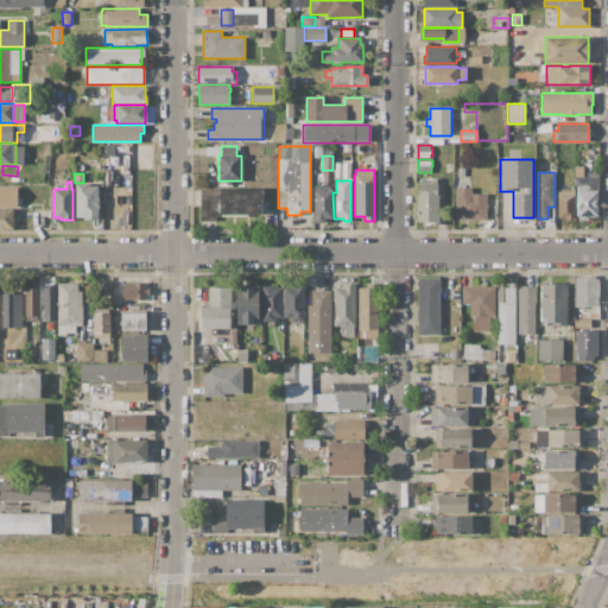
[(76,184),(88,184),(88,187),(97,187),(97,196),(99,210),(97,210),(97,220),(83,220),(83,219),(76,219),(76,184)]
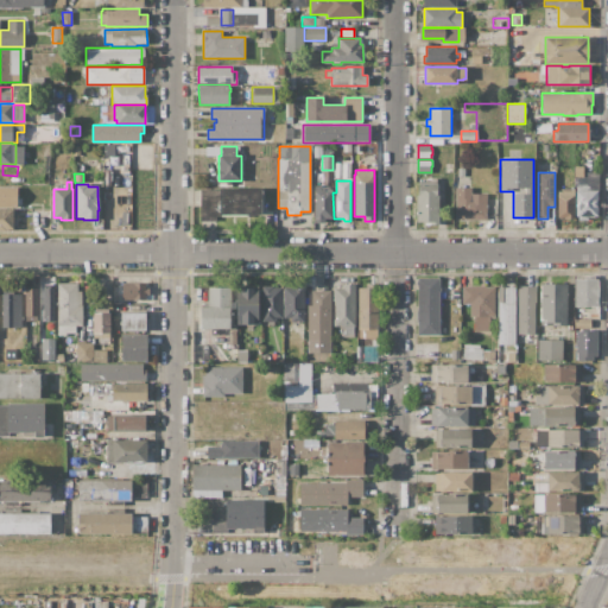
[(417,221),(416,195),(418,195),(418,184),(437,184),(437,195),(439,195),(439,225),(425,225),(425,221),(417,221)]
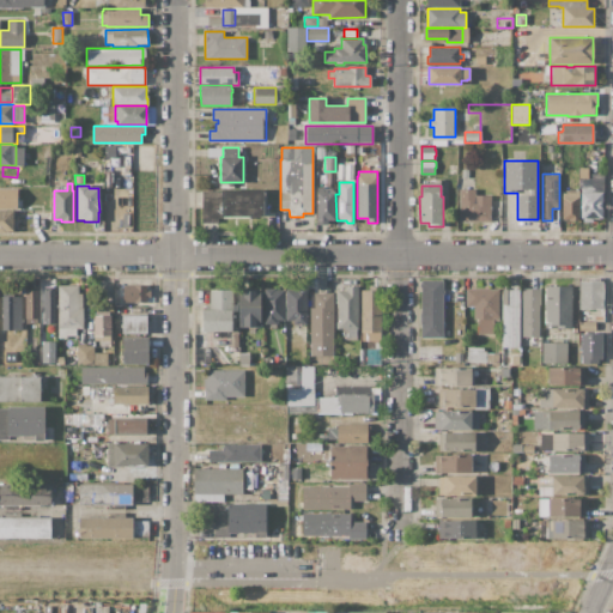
[(317,187),(325,187),(325,188),(331,188),(331,192),(335,192),(335,194),(337,220),(327,220),(327,225),(322,225),(317,225),(317,187)]
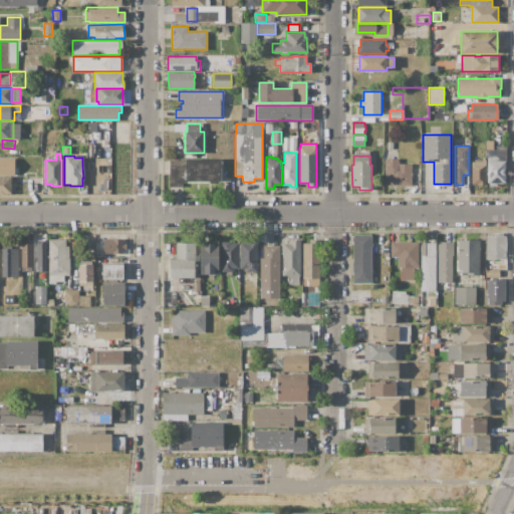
[(0,158),(14,158),(14,175),(0,175),(0,158)]
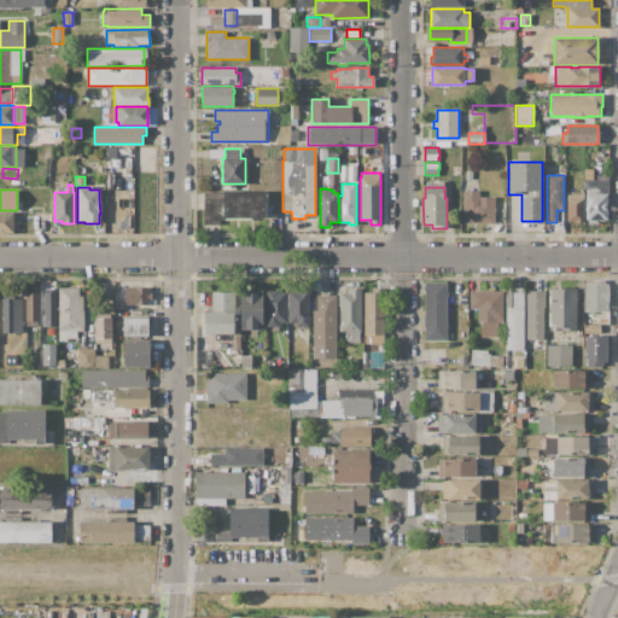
[(266,191),(266,205),(266,221),(223,221),(223,193),(223,191),(266,191)]
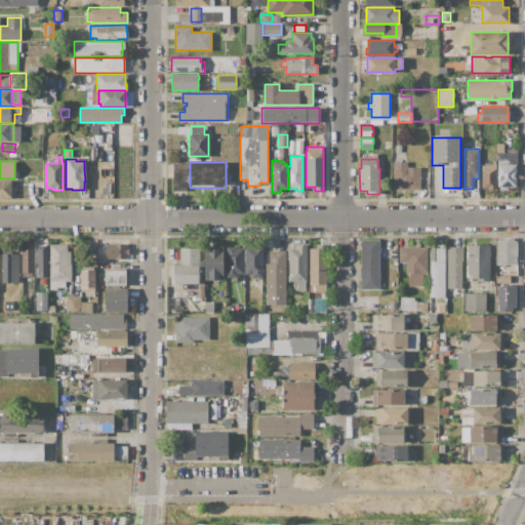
[(394,162),(407,162),(407,167),(420,167),(420,190),(401,190),(401,188),(400,188),(394,188),(394,162)]
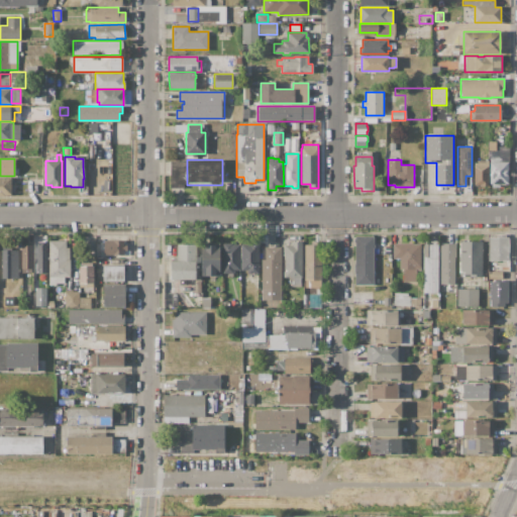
[(187,162),(187,185),(184,185),(184,188),(171,188),(170,162),(187,162)]
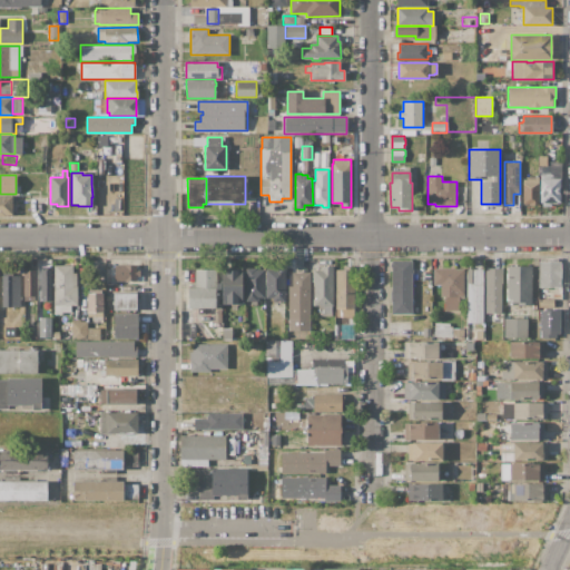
[(561,202),(557,202),(557,203),(551,203),(551,205),(542,205),(541,202),(540,202),(540,179),(561,179),(561,202)]
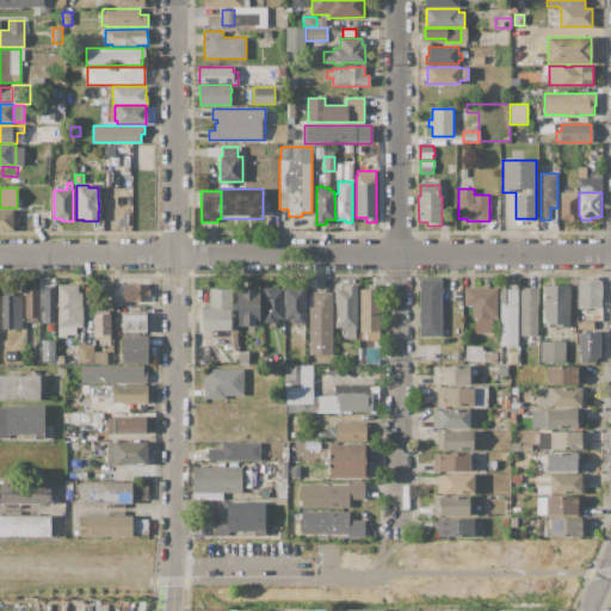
[(560,217),(560,196),(576,196),(576,214),(578,214),(578,218),(568,218),(568,217),(560,217)]
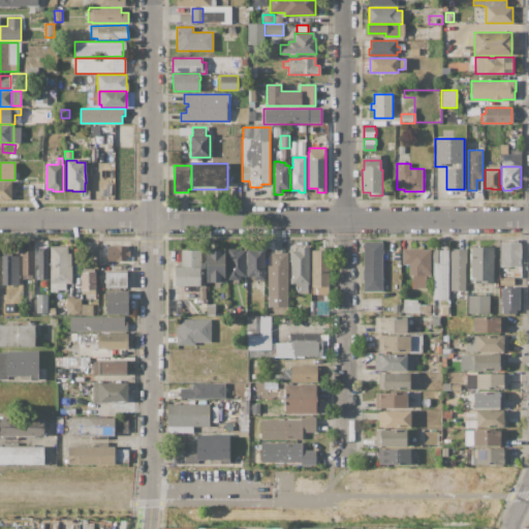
[(0,182),(10,182),(10,199),(0,199),(0,182)]
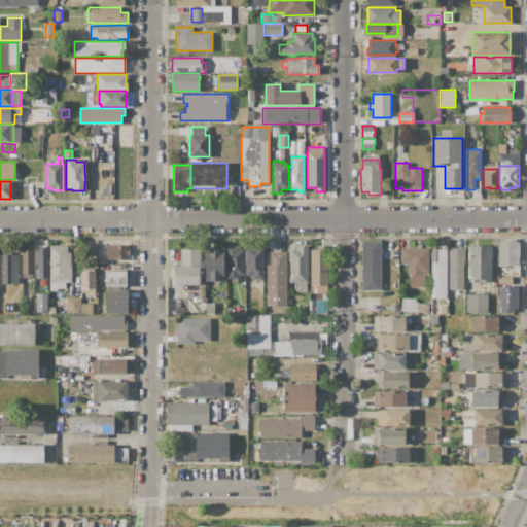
[(498,266),(498,242),(506,242),(506,239),(516,239),(516,242),(518,242),(518,266),(498,266)]
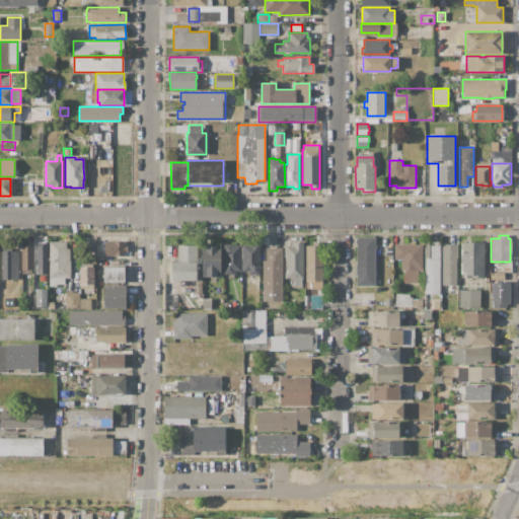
[(373,238),(374,285),(358,285),(358,274),(356,274),(356,266),(358,266),(358,243),(356,243),(356,239),(358,239),(358,238),(373,238)]
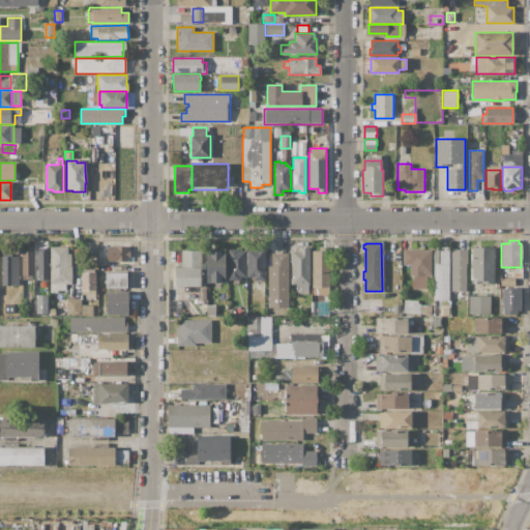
[(50,246),(68,246),(68,254),(71,254),(71,267),(71,284),(57,284),(57,287),(51,287),(51,284),(50,284),(50,246)]
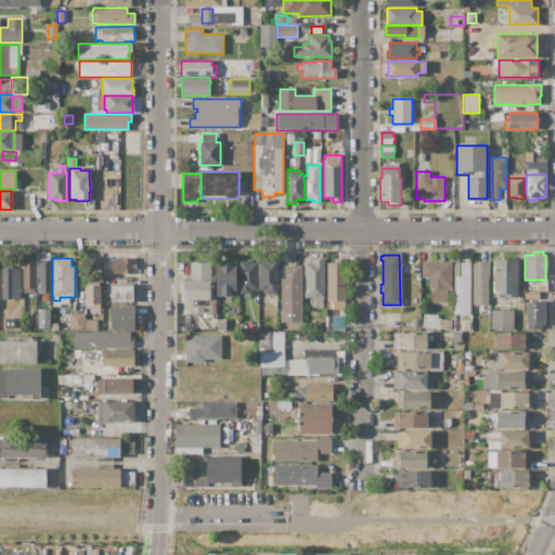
[(112,258),(132,258),(132,263),(136,263),(136,269),(132,269),(132,274),(112,274),(112,258)]
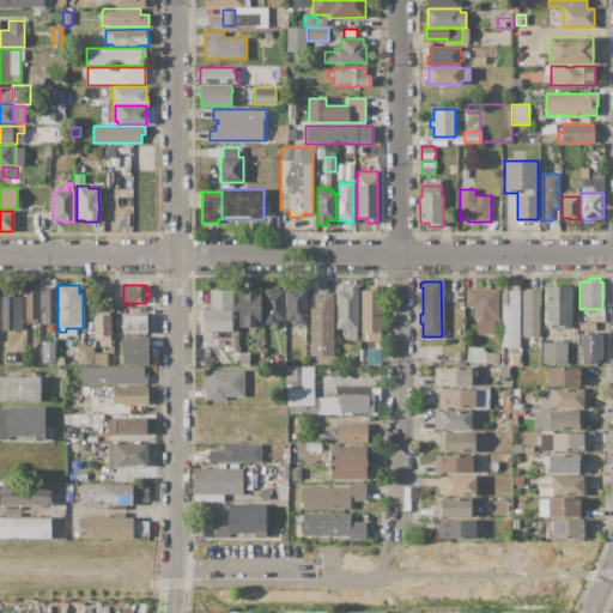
[(25,290),(30,290),(30,286),(38,286),(38,319),(37,319),(37,323),(25,323),(25,290)]
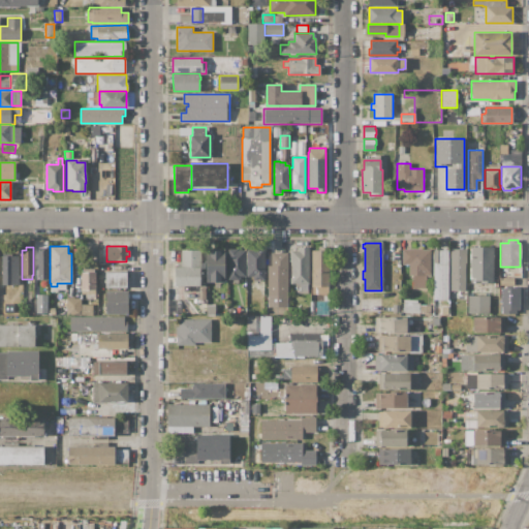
[(309,247),(309,284),(308,284),(308,292),(300,293),(300,286),(296,286),(296,284),(291,284),(291,262),(289,262),(289,250),(298,250),(298,247),(309,247)]
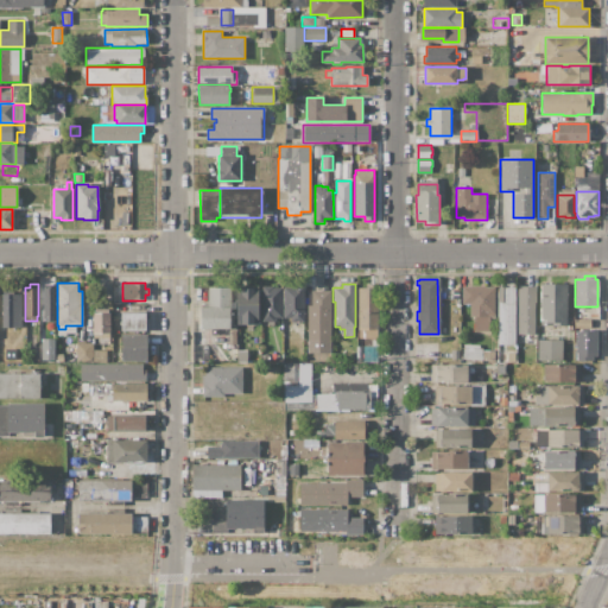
[(359,287),(366,287),(366,284),(379,284),(379,330),(359,330),(359,287)]
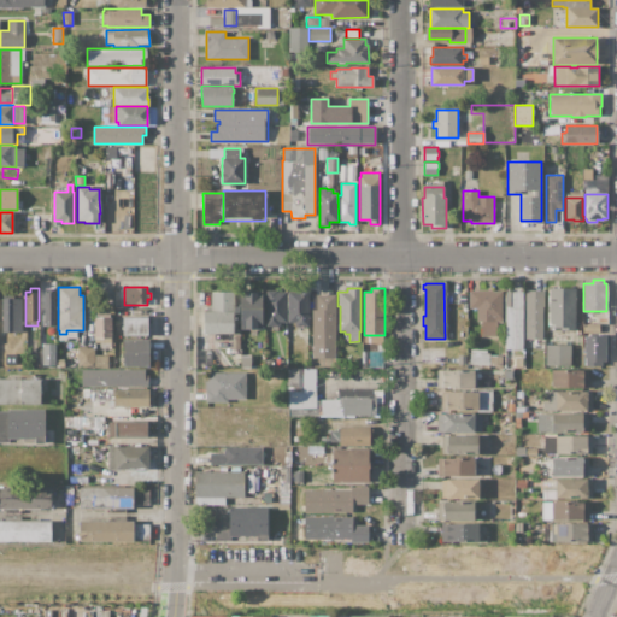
[(548,288),(575,288),(575,330),(548,330),(548,288)]
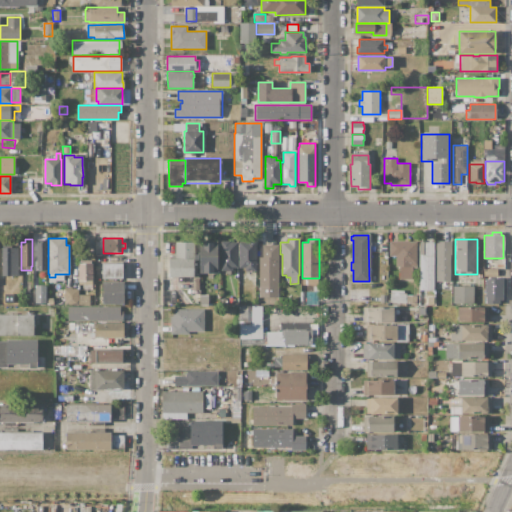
[(199,273),(199,240),(217,240),(217,255),(219,255),(219,265),(217,265),(218,273),(215,273),(202,273),(199,273)]
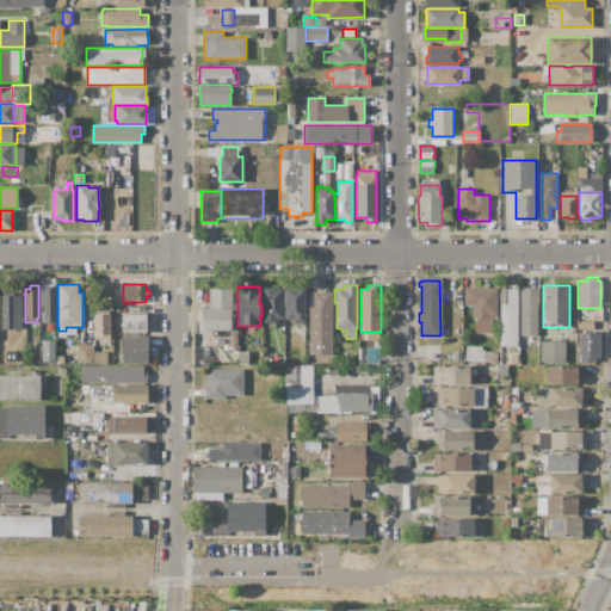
[(284,289),(284,319),(275,319),(275,322),(264,322),(264,288),(275,288),(275,289),(284,289)]
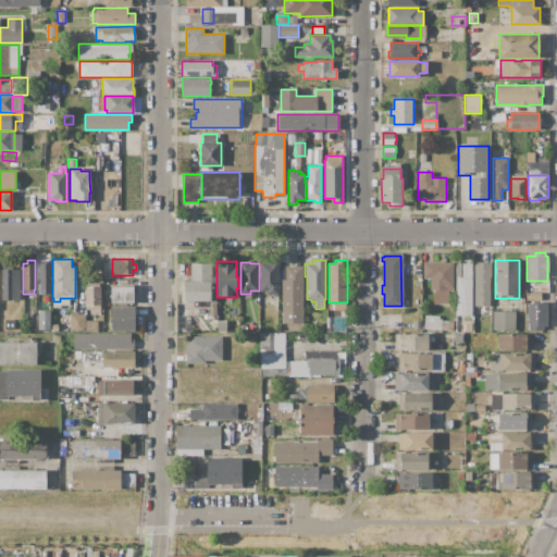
[(454,262),(454,289),(449,289),(434,289),(431,289),(431,279),(424,279),(424,262),(445,262),(445,263),(452,263),(452,262),(454,262)]
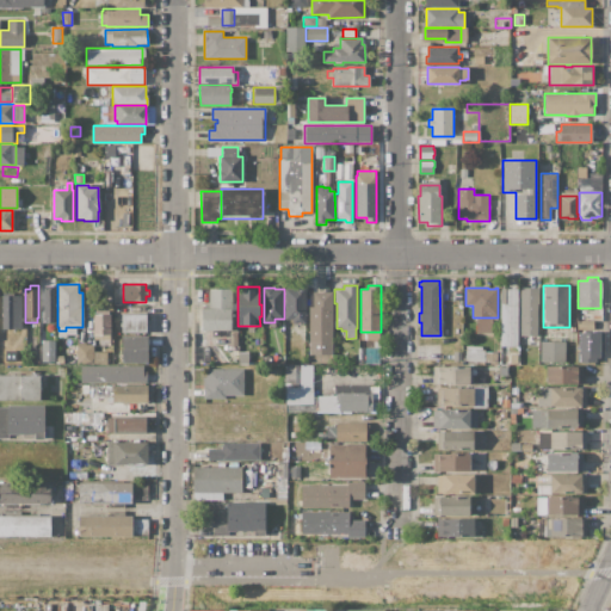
[(522,304),(522,288),(537,288),(537,304),(522,304)]
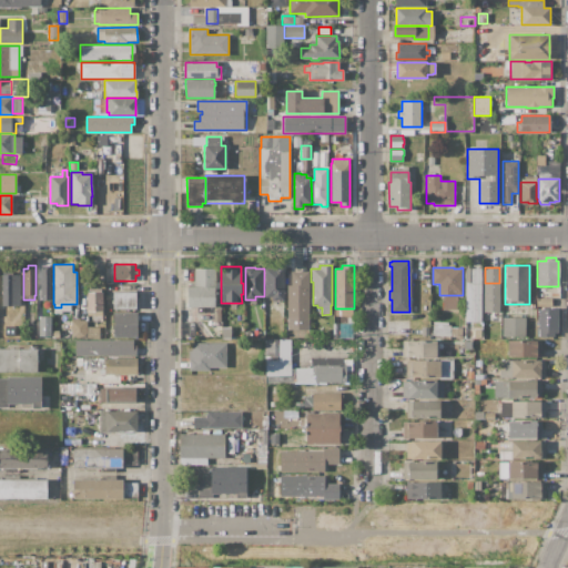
[(51,269),(51,300),(40,301),(40,294),(41,294),(41,269),(51,269)]
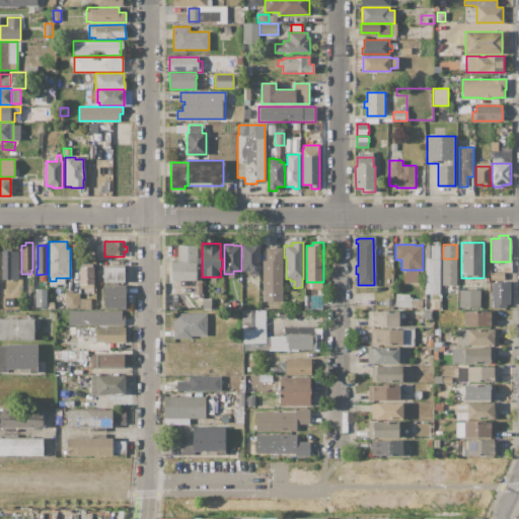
[(196,281),(193,281),(179,281),(171,281),(171,262),(177,262),(177,245),(197,245),(197,264),(196,264),(196,281)]
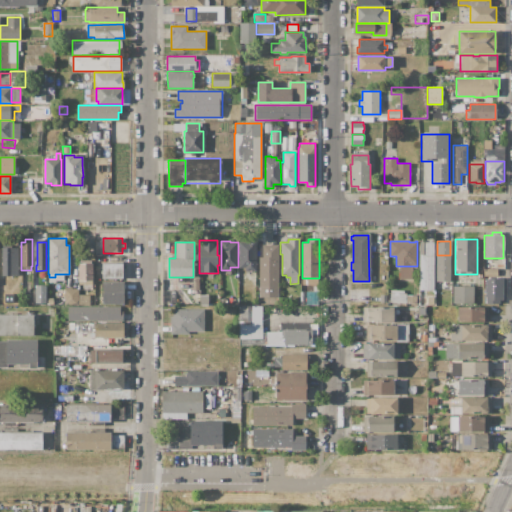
[(238,242),(256,242),(256,258),(256,270),(245,270),(245,267),(239,267),(238,242)]
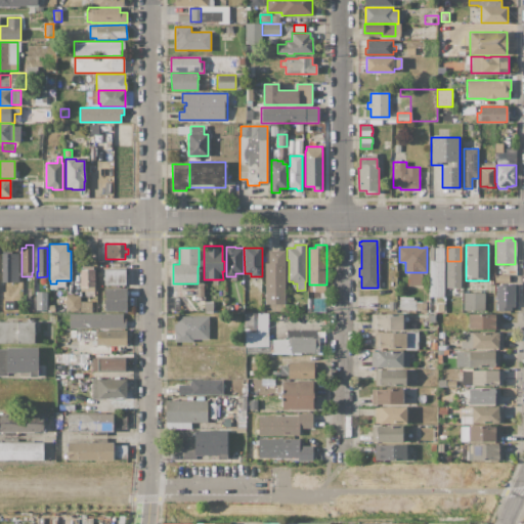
[(444,248),(444,296),(430,296),(430,248),(444,248)]
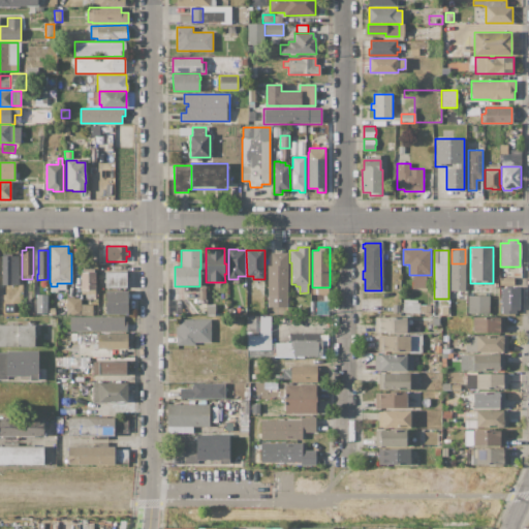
[(268,297),(268,266),(272,266),(272,253),(287,253),(287,282),(287,296),(268,297)]
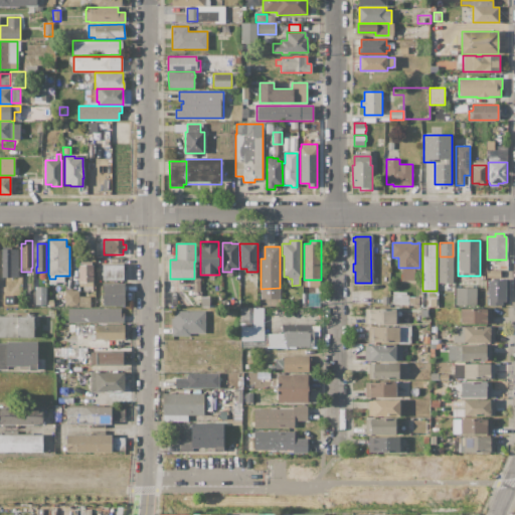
[(18,249),(18,277),(1,277),(1,249),(18,249)]
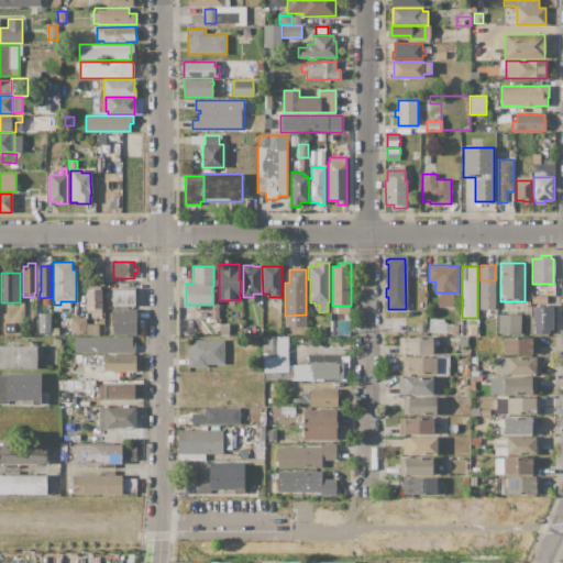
[(479,309),(479,280),(481,280),(495,280),(496,280),(496,309),(479,309)]
